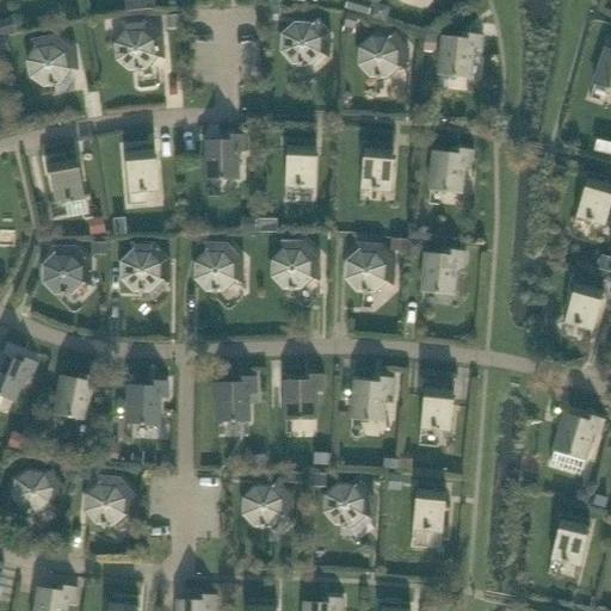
[(279,4),(264,4),(264,13),(279,14),(279,4)]
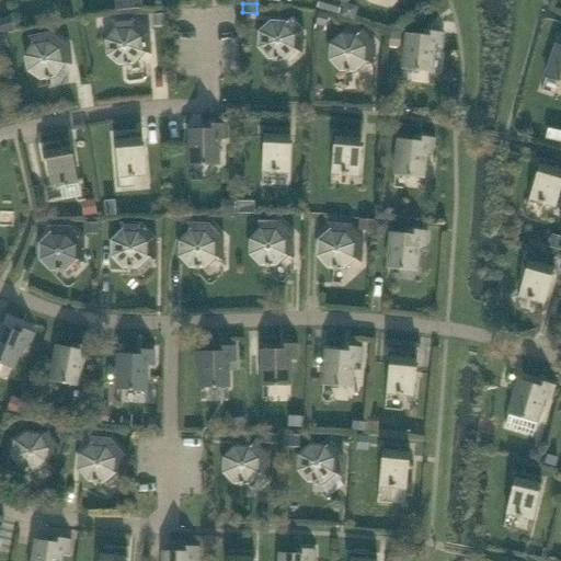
[(302,54),(304,33),(292,19),(285,24),(271,23),(260,33),(259,47),(268,58),(274,59),(273,61),(277,61),(278,59),(283,59),(294,49),(301,54),(302,54)]
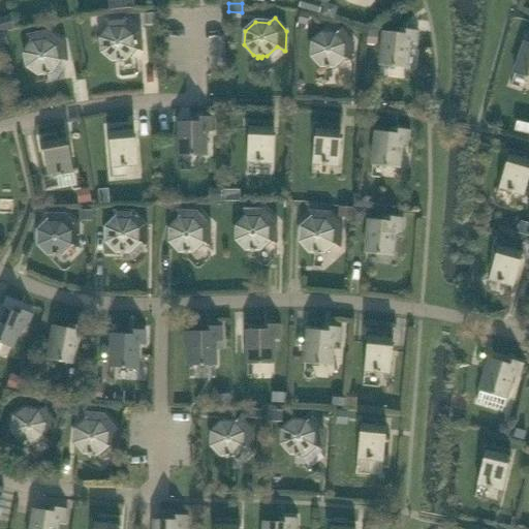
[(143,52),(141,31),(125,19),(104,20),(105,22),(109,28),(100,38),(101,53),(113,61),(117,61),(117,63),(121,63),(121,60),(125,60),(134,50),(142,52),(143,52)]
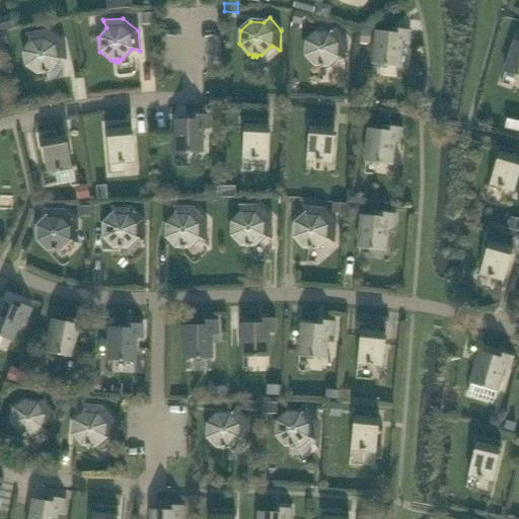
[(345,61),(347,41),(335,27),(328,33),(315,32),(306,42),(305,55),(314,65),(318,66),(318,68),(322,68),(322,66),(327,66),(338,57),(344,61),(345,61)]
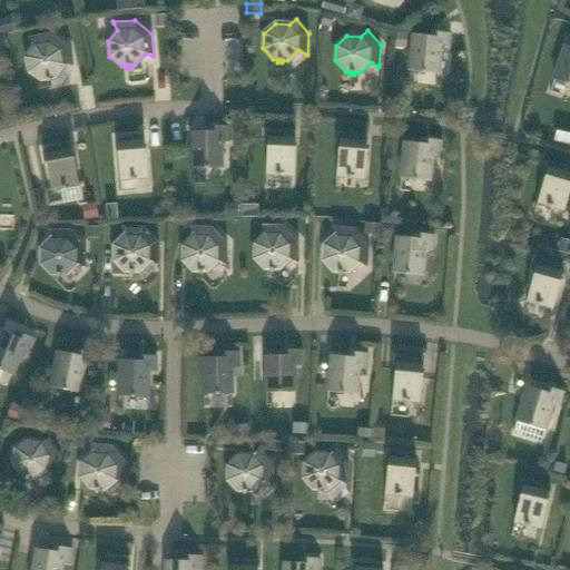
[(449,49),(450,33),(438,32),(436,38),(413,36),(409,70),(419,70),(418,72),(425,72),(425,71),(438,72),(441,48),(449,49)]
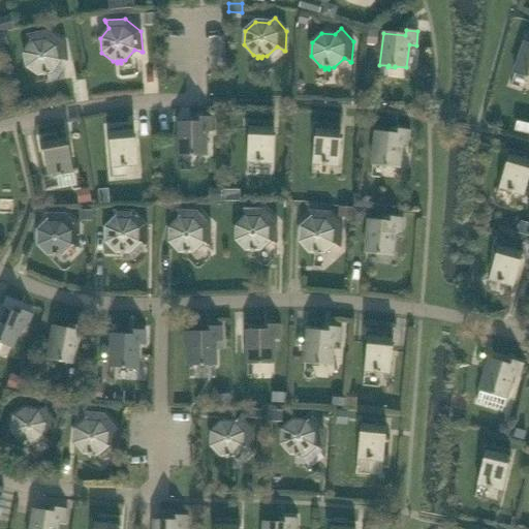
[(67,62),(63,41),(47,31),(26,35),(26,36),(27,36),(31,42),(24,54),(27,67),(38,74),(42,73),(43,76),(48,75),(47,72),(52,71),(59,60),(66,62),(67,62)]
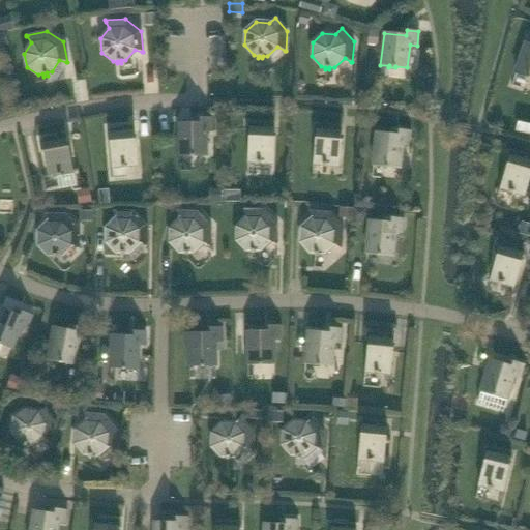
[(529,43),(525,42),(516,74),(523,76),(523,78),(529,80),(529,78),(529,43)]
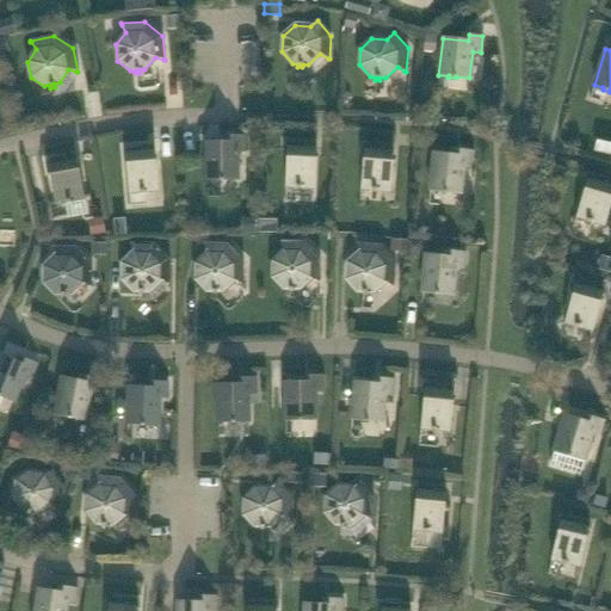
[(238,152),(245,152),(245,136),(232,136),(232,142),(205,142),(207,179),(216,179),(216,181),(223,181),(223,179),(238,179),(238,152)]
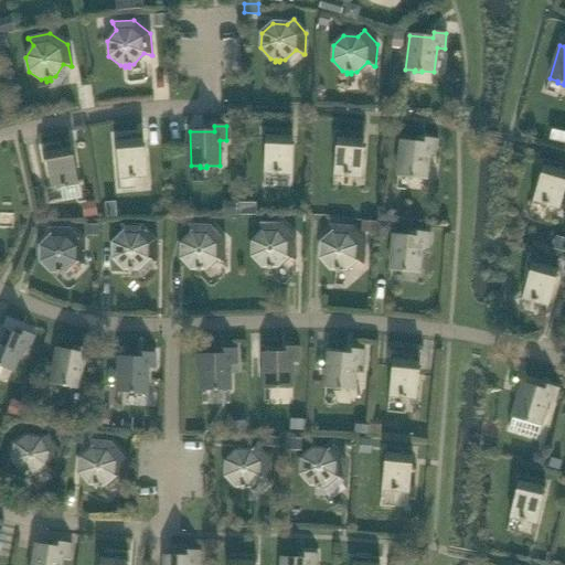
[(290,174),(292,134),(264,131),(263,144),(265,144),(264,173),(274,173),(274,174),(278,174),(278,173),(290,174)]
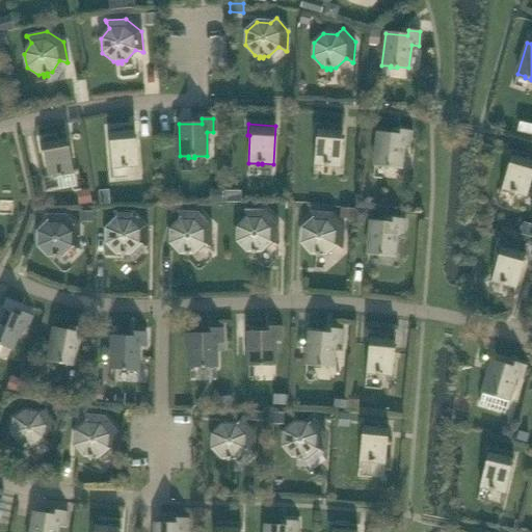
[(340,166),(343,128),(315,126),(314,136),(317,137),(314,164),(323,165),(323,166),(327,167),(327,165),(340,166)]
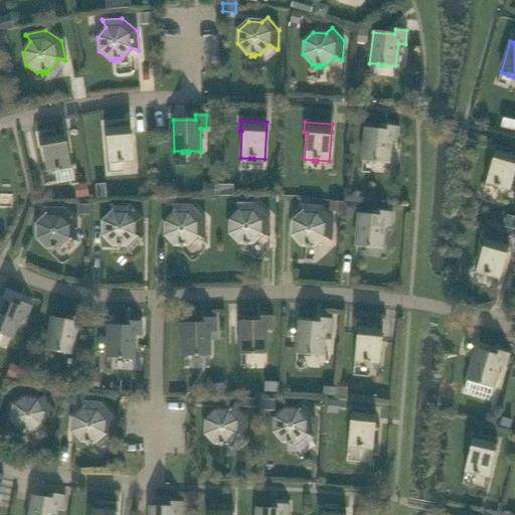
[(122,162),(133,161),(130,124),(104,126),(105,136),(107,136),(109,163),(118,162),(118,163),(122,163),(122,162)]
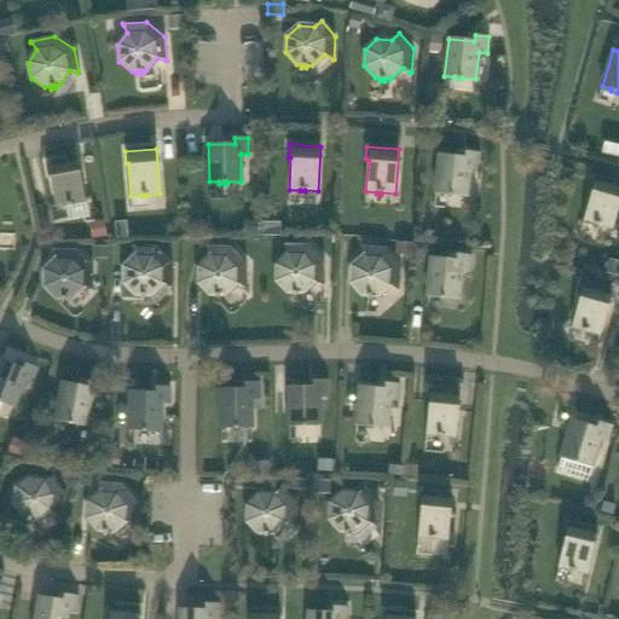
[(478,169),(479,154),(466,151),(466,158),(439,155),(435,192),(445,194),(445,195),(452,196),(452,195),(467,196),(469,168),(478,169)]
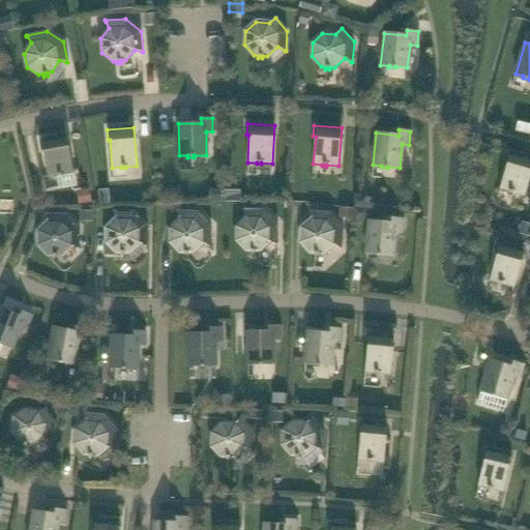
[(61,175),(72,173),(66,135),(39,140),(40,150),(42,150),(48,177),(57,175),(58,177),(61,176),(61,175)]
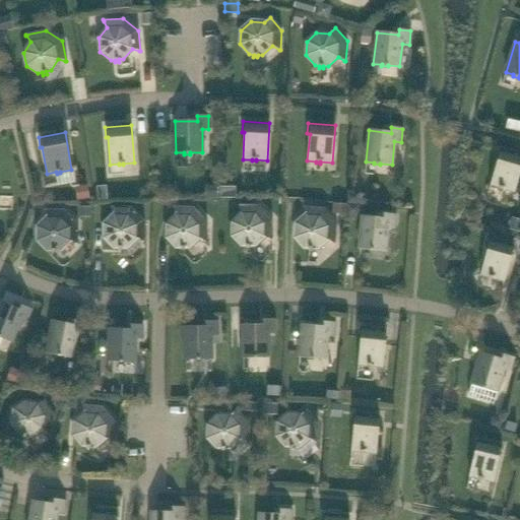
[(514,192),(519,171),(519,153),(499,148),(496,158),(498,159),(491,185),(499,188),(499,189),(502,190),(503,189),(514,192)]
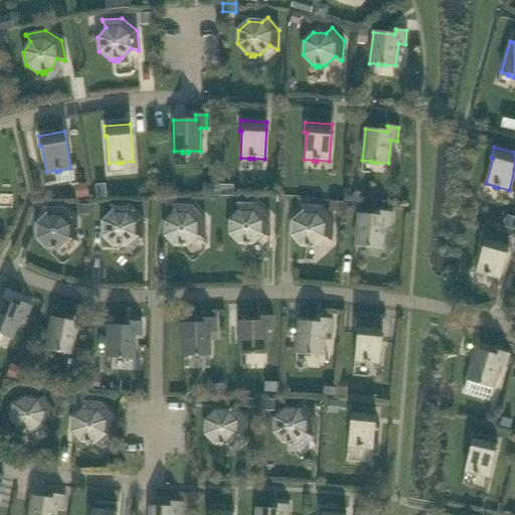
[(270,217),(256,203),(236,203),(236,204),(239,211),(229,220),(229,233),(238,243),(243,243),(243,245),(247,245),(247,243),(251,243),(262,234),(269,237),(270,237),(270,217)]
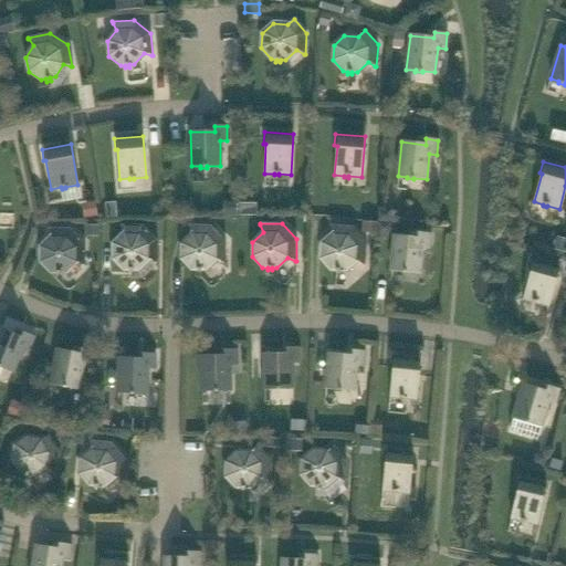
[(158,241),(143,226),(121,224),(121,227),(122,227),(124,234),(114,244),(114,259),(124,270),(128,270),(128,272),(134,272),(134,270),(138,270),(148,259),(156,262),(156,263),(157,263),(158,241)]
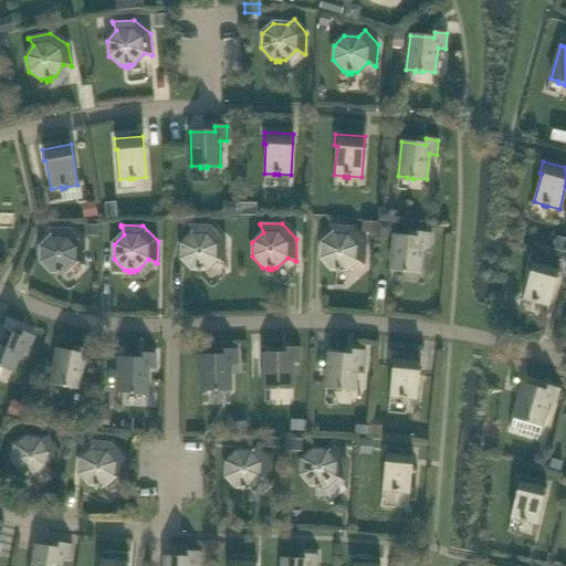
[(226,241),(210,226),(188,224),(188,227),(189,227),(191,234),(181,244),(181,259),(191,270),(197,270),(196,272),(201,272),(201,270),(206,270),(217,259),(223,262),(223,263),(226,263),(226,241)]
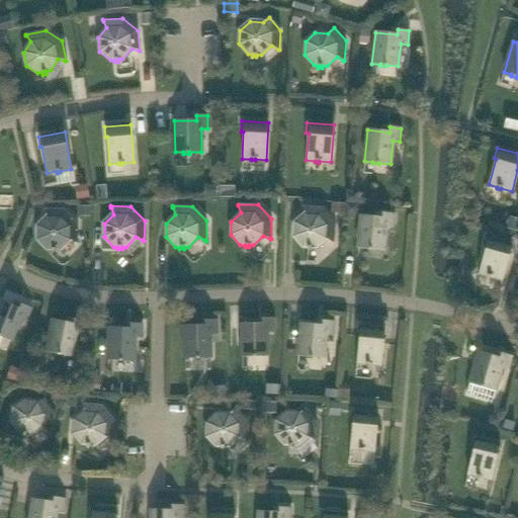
[(336,223),(323,207),(304,205),(303,206),(304,206),(306,214),(295,223),(294,236),(303,247),(308,247),(307,249),(311,250),(312,247),(316,248),(326,239),(333,242),(333,243),(334,243),(336,223)]
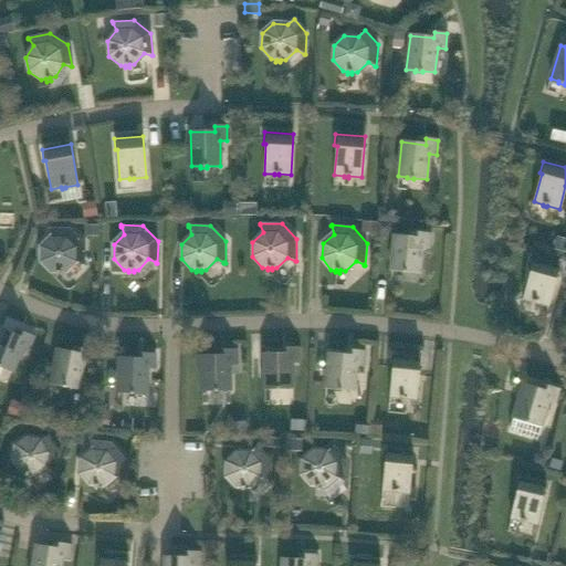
[(85,244),(71,228),(49,228),(49,229),(52,237),(41,248),(41,262),(52,272),(56,272),(56,275),(61,275),(61,272),(66,272),(76,262),(84,265),(84,266),(85,266),(85,244)]
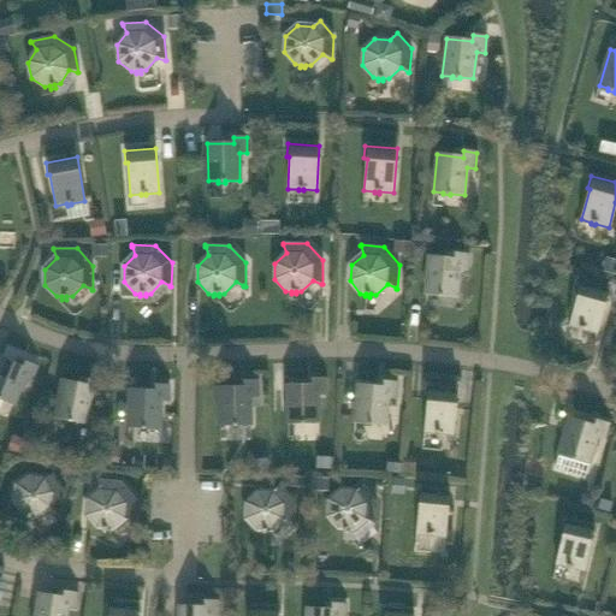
[(467,271),(469,254),(455,253),(455,260),(428,256),(425,294),(434,295),(434,296),(442,297),(442,296),(456,297),(458,270),(467,271)]
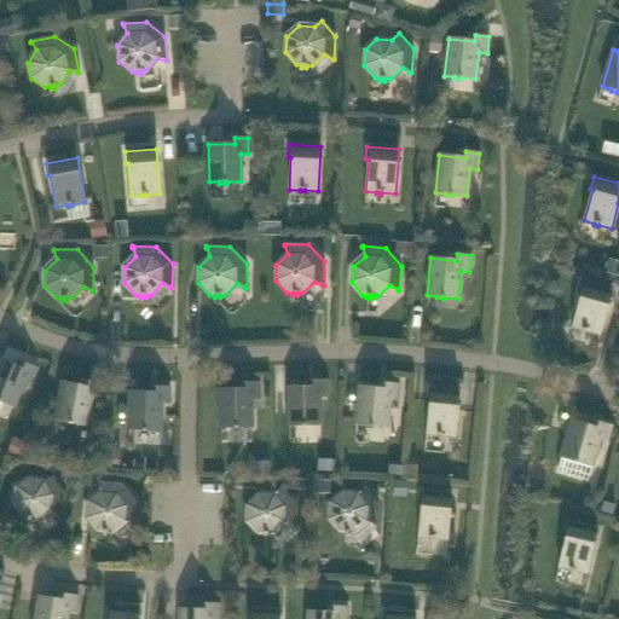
[(600,335),(612,291),(582,283),(578,295),(580,296),(572,327),(582,330),(582,331),(586,333),(586,331),(600,335)]
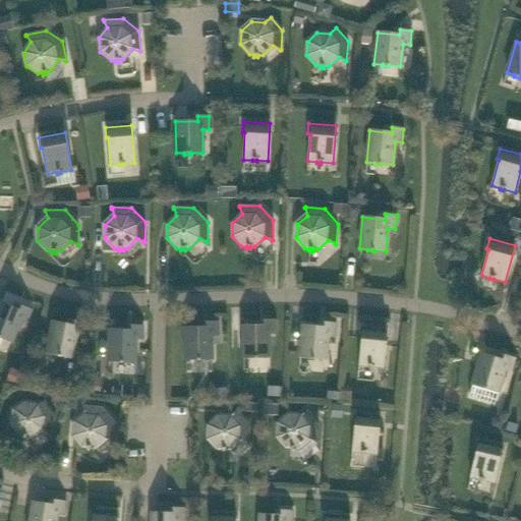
[(21,306),(19,311),(0,302),(0,338),(0,339),(1,337),(11,342),(20,321),(26,323),(33,310),(21,306)]
